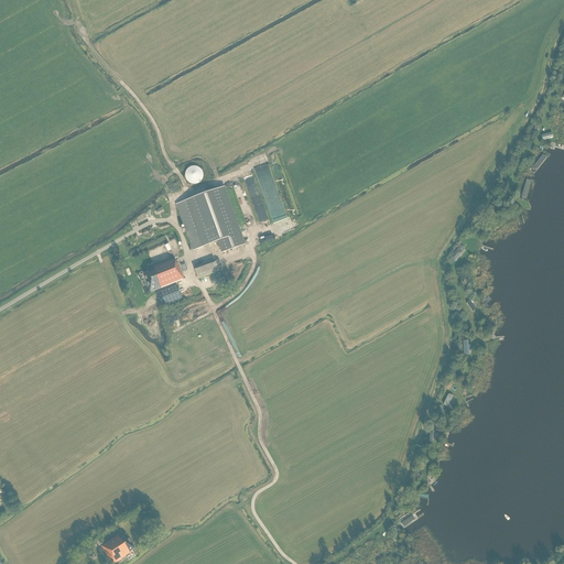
[(548,158),(543,154),(531,169),(535,172),(548,158)]
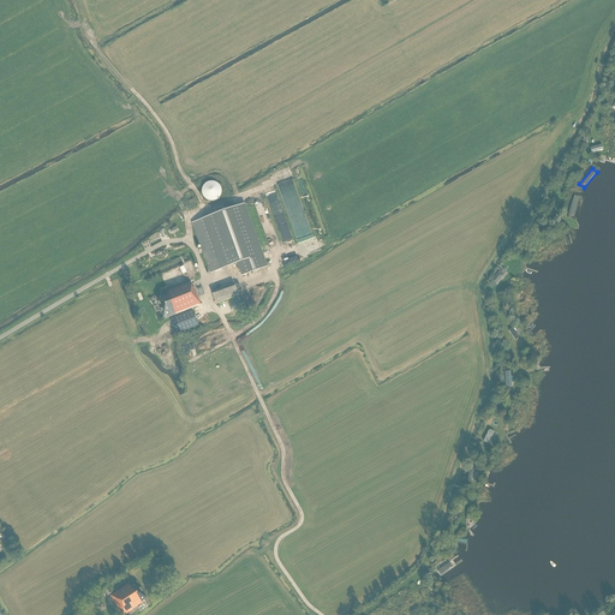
[(297,244),(314,238),(293,179),(278,185),(284,204),(297,244)]
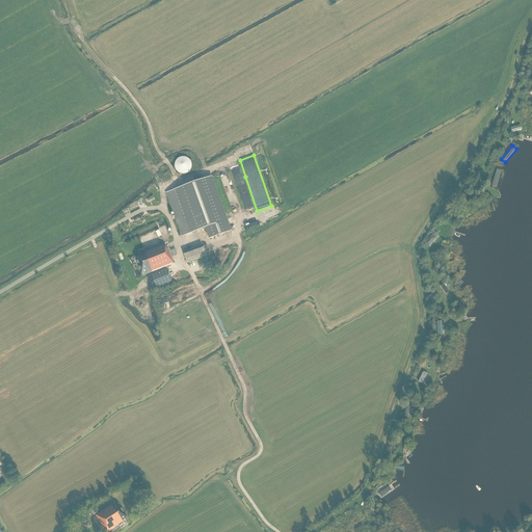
[(189,171),(189,170),(190,169),(190,167),(190,166),(190,165),(190,164),(189,163),(188,162),(187,161),(186,160),(185,159),(184,159),(183,159),(182,159),(180,159),(179,160),(178,160),(177,161),(176,162),(176,163),(175,165),(175,166),(175,167),(175,168),(176,170),(176,171),(177,173),(178,173),(179,174),(180,175),(182,175),(183,175),(184,175),(185,174),(186,174),(187,174),(188,173),(189,171)]
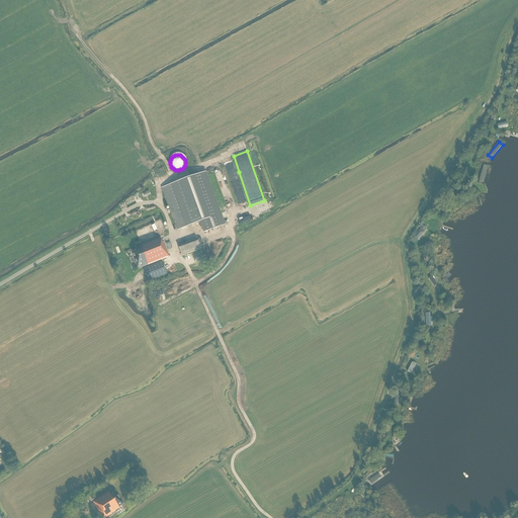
[(489,167),(483,165),(479,181),(484,182),(489,167)]
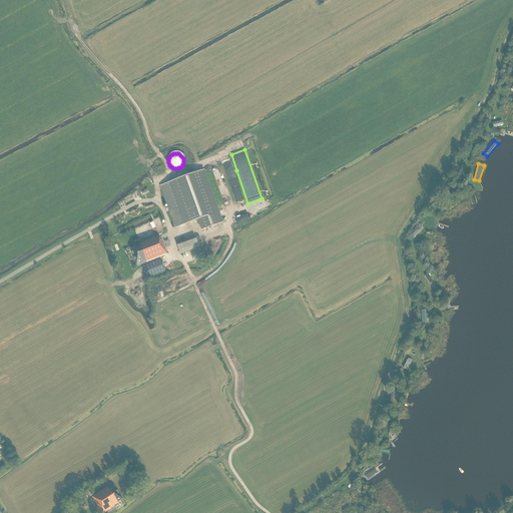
[(198,219),(202,229),(221,223),(203,171),(160,186),(175,228),(198,219)]
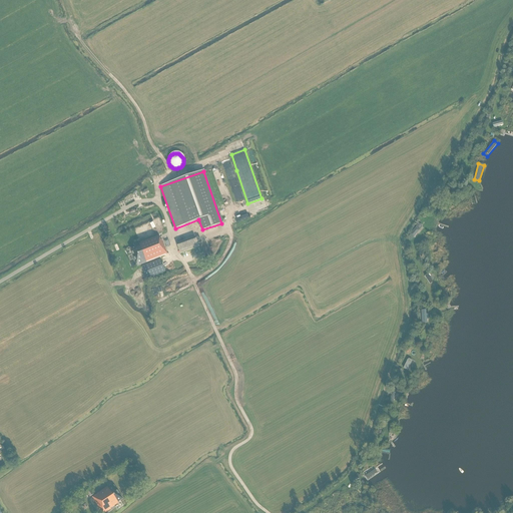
[(411,239),(419,230),(416,227),(408,237),(411,239)]
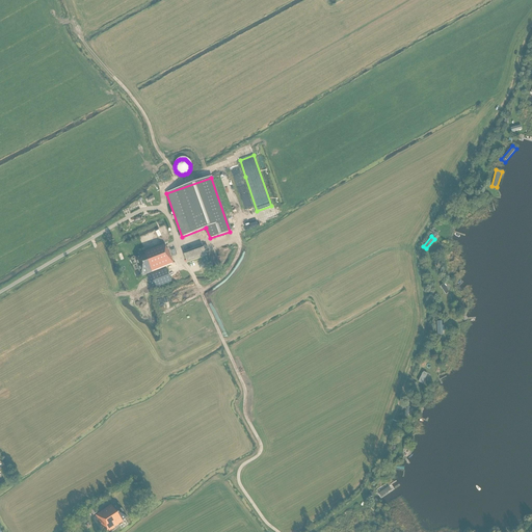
[(167,249),(165,244),(144,253),(145,254),(140,256),(135,258),(142,276),(174,264),(168,249),(167,249)]
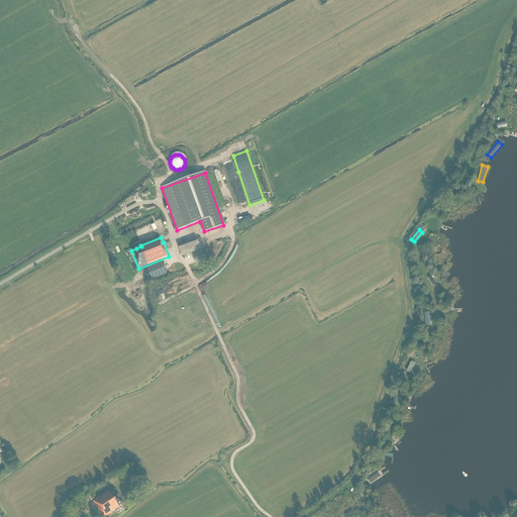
[(182,255),(200,248),(197,238),(178,245),(182,255)]
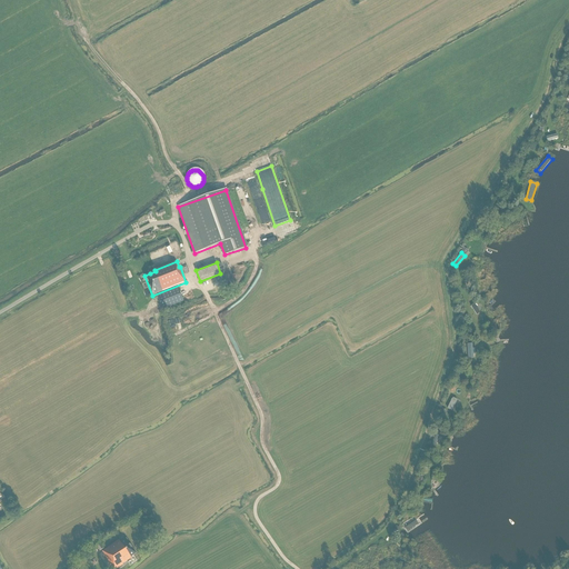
[(162,309),(183,301),(178,288),(157,296),(162,309)]
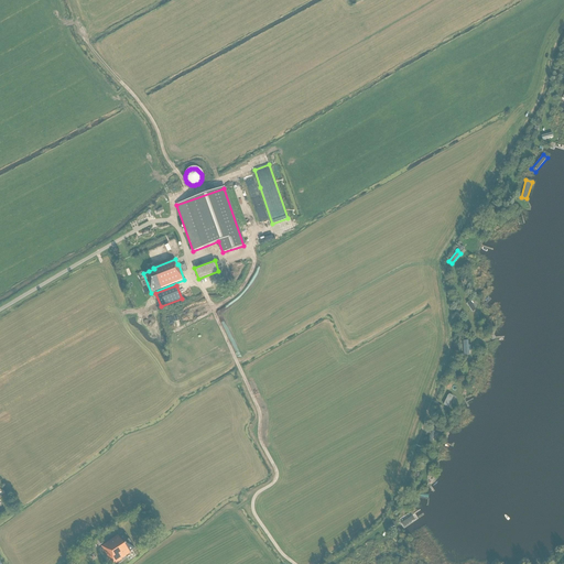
[(470,302),(467,304),(473,313),(476,311),(470,302)]
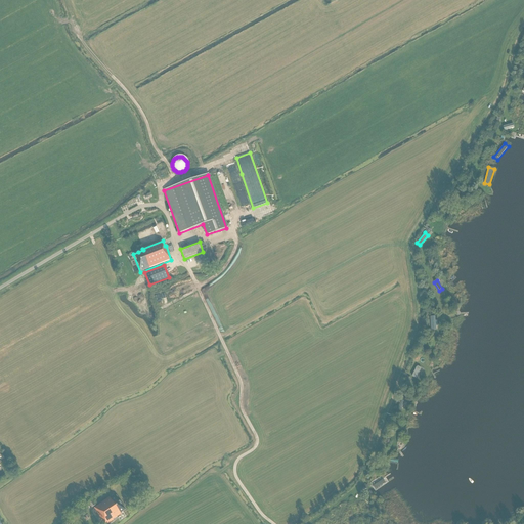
[(418,366),(412,376),(416,378),(421,368),(418,366)]
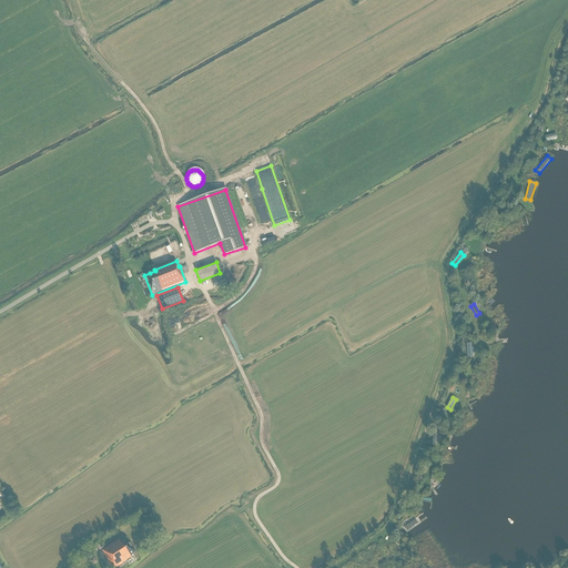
[(417,524),(415,519),(404,527),(406,531),(417,524)]
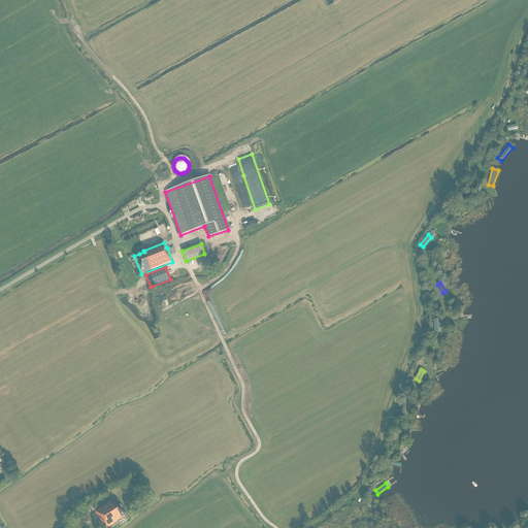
[(93,512),(97,508),(91,500),(87,503),(93,512)]
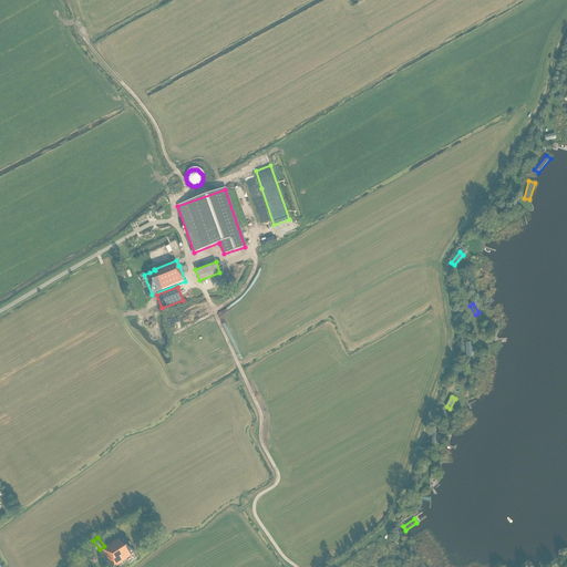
[(135,552),(126,537),(120,540),(119,538),(102,549),(111,563),(112,563),(114,566),(115,566),(131,557),(130,555),(135,552)]
